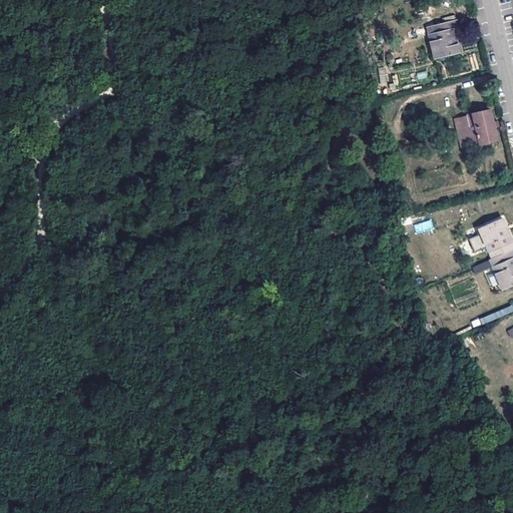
[(456,19),(427,26),(435,58),(459,52),(457,44),(455,45),(452,30),(459,28),(456,19)]
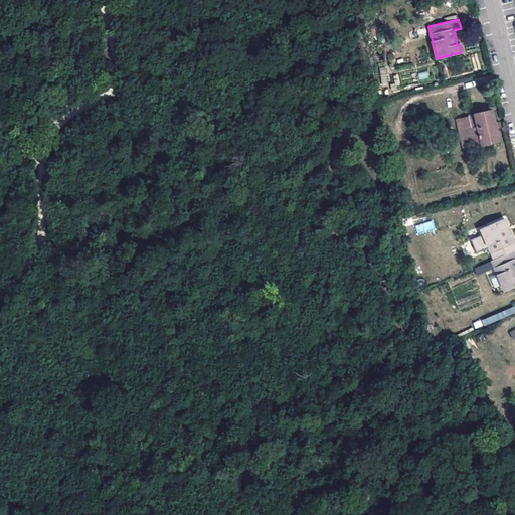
[(427,71),(417,72),(418,79),(428,77),(427,71)]
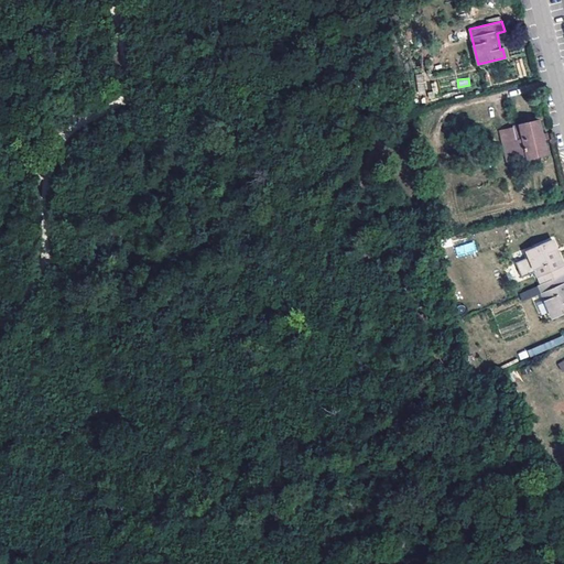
[(539,121),(500,129),(508,163),(546,154),(543,140),(542,134),(539,121)]
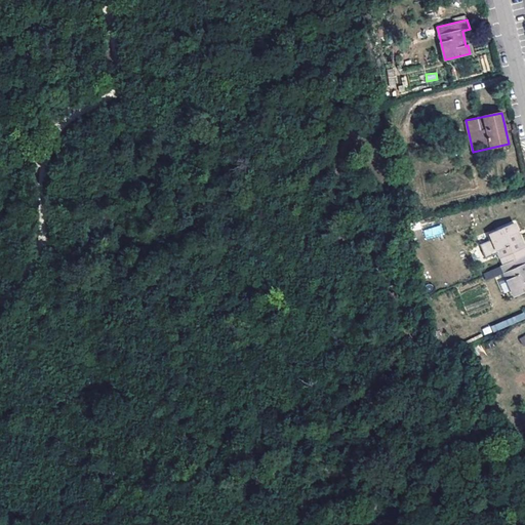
[(490,234),(503,265),(524,254),(524,249),(524,247),(522,247),(516,233),(518,232),(514,224),(490,234)]
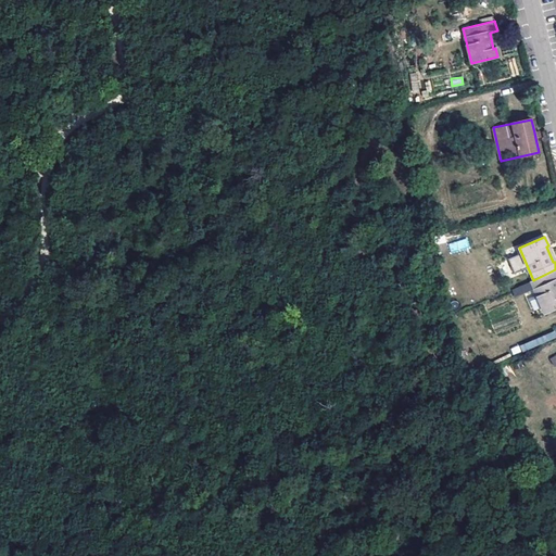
[(467,238),(449,243),(451,253),(470,248),(467,238)]
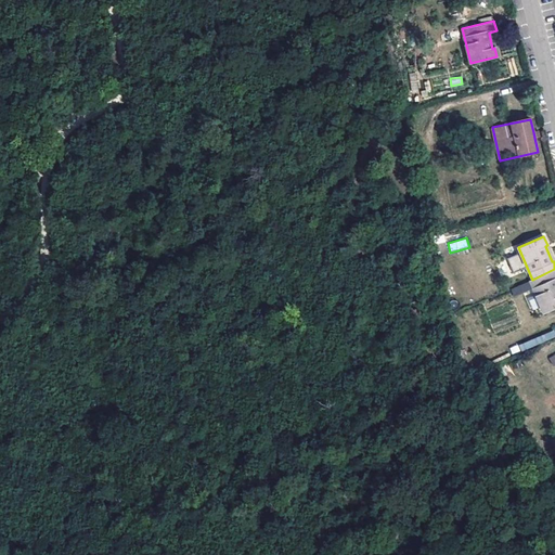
[(554,269),(532,280),(530,281),(544,313),(554,308),(554,269)]
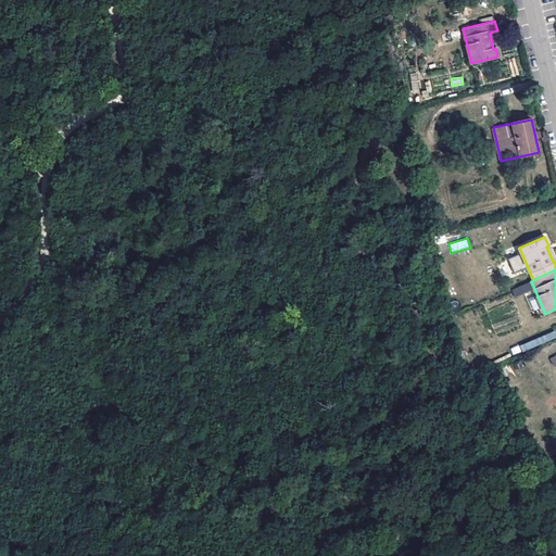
[(522,352),(555,338),(555,333),(555,331),(519,345),(522,352)]
